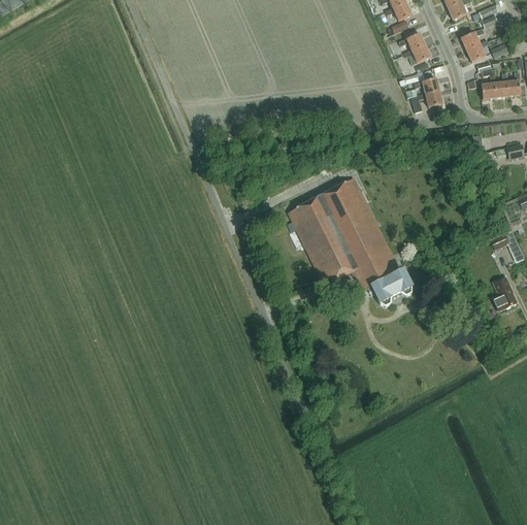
[(461,1),(448,6),(453,20),(466,13),(462,4),(470,1),(469,0),(460,0),(461,1)]
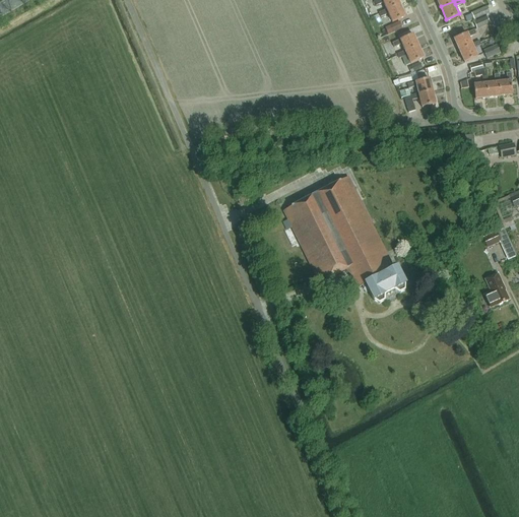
[(386,7),(379,10),(381,14),(388,11),(392,20),(405,14),(399,2),(387,7),(386,7)]
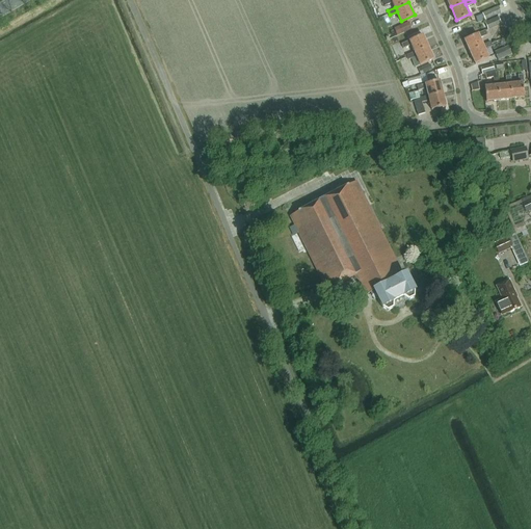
[(497,4),(482,10),(485,18),(500,10),(497,4)]
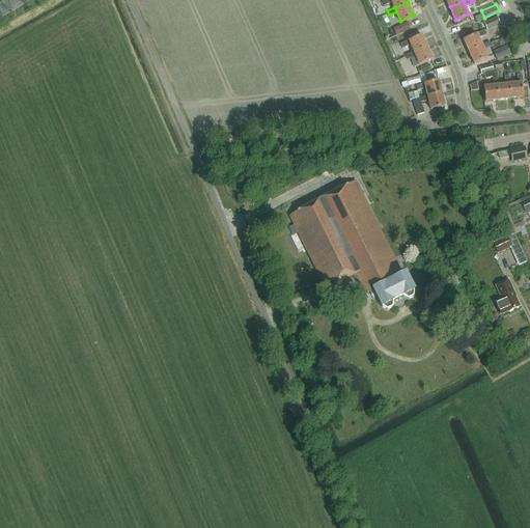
[(496,15),(483,20),(486,27),(499,22),(496,15)]
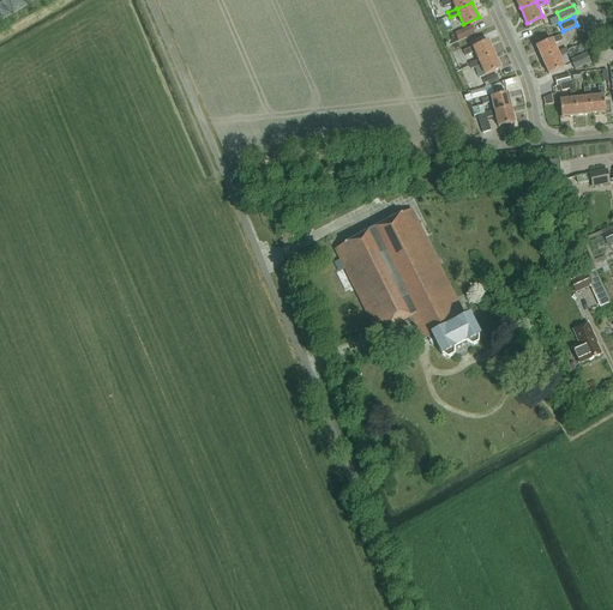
[(469,22),(461,26),(466,35),(474,31),(469,22)]
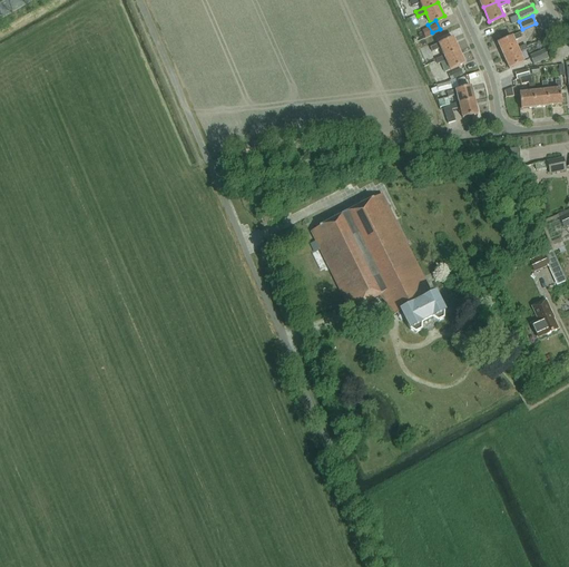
[(512,35),(498,40),(503,52),(518,47),(517,46),(513,38),(522,35),(520,30),(511,33),(512,35)]
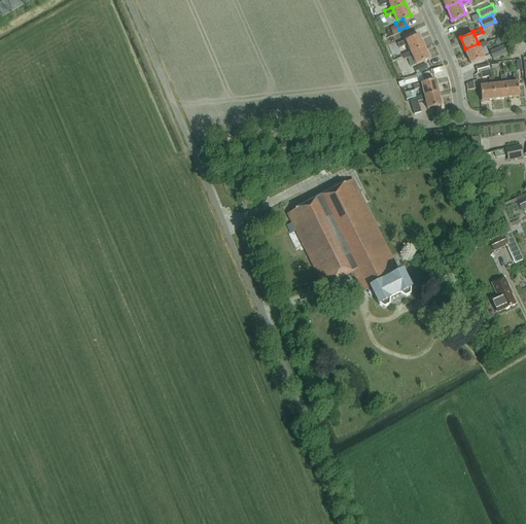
[(406,38),(397,41),(399,45),(407,42),(410,48),(411,49),(423,43),(419,33),(406,38)]
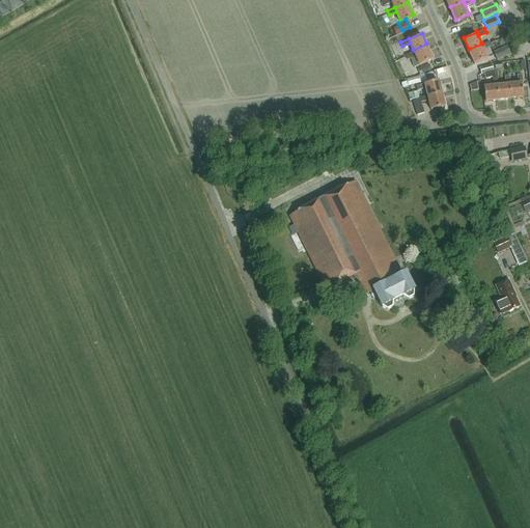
[(482,44),(469,49),(474,61),(487,56),(483,47),(492,44),(490,38),(481,43),(482,44)]
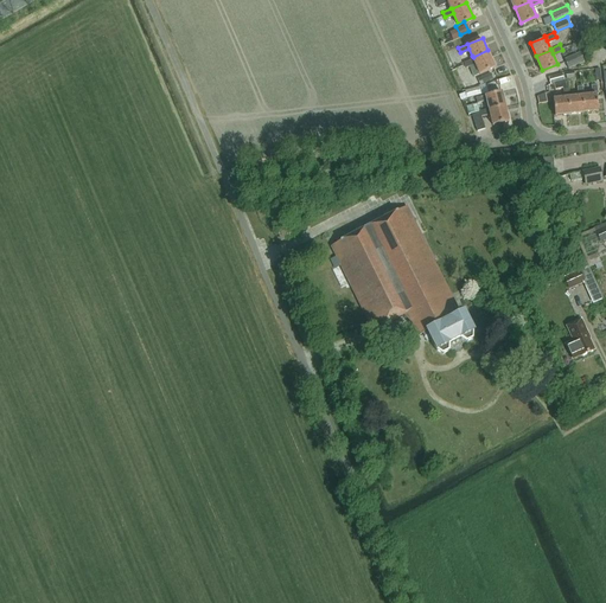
[(472,56),(464,61),(466,65),(474,62),(479,71),(495,65),(488,50),(473,57),(472,56)]
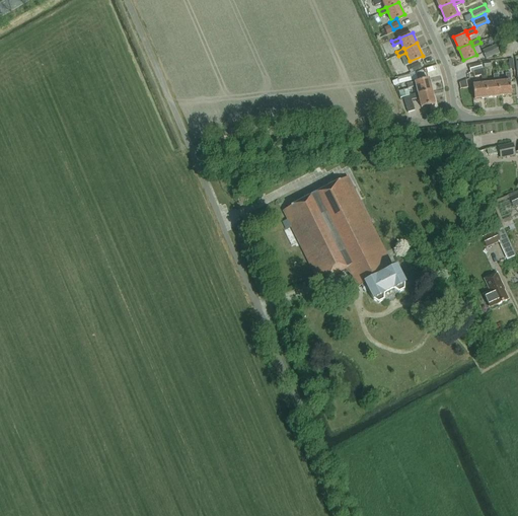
[(494,46),(483,51),(486,56),(498,50),(496,45),(494,46)]
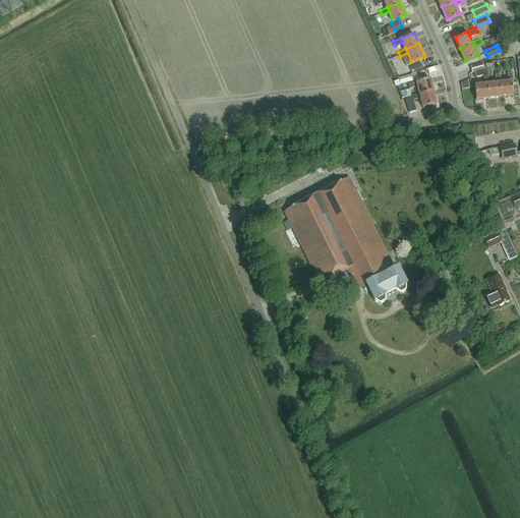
[(419,60),(408,65),(411,70),(421,66),(419,60)]
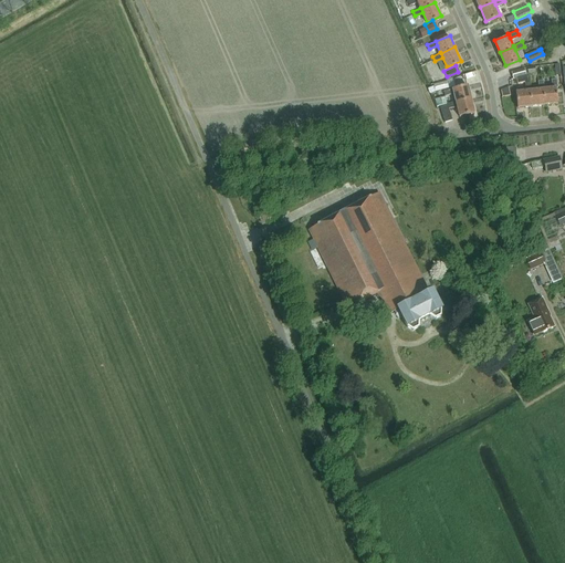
[(523,66),(510,70),(512,76),(525,73),(523,66)]
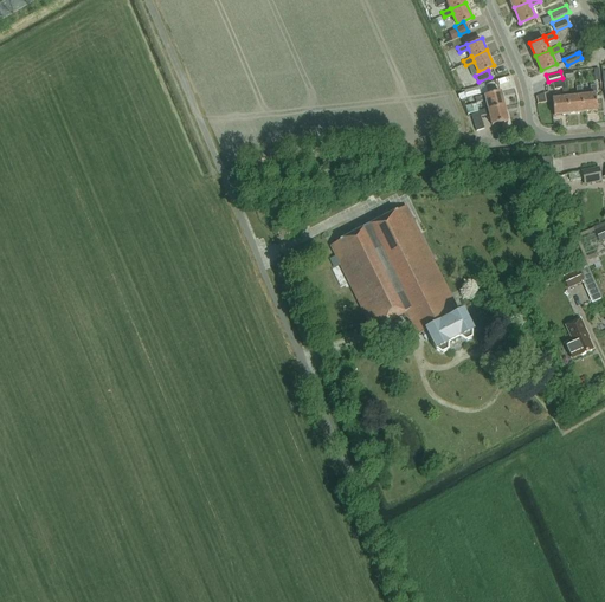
[(581,94),(583,110),(597,108),(596,92),(597,92),(596,82),(590,83),(591,92),(583,94),(581,94)]
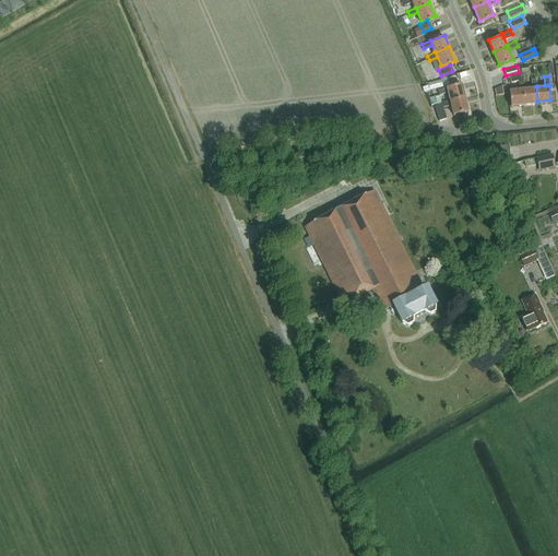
[(537,102),(536,86),(537,86),(536,77),(532,78),(533,86),(524,87),(523,87),(524,103),(537,102)]
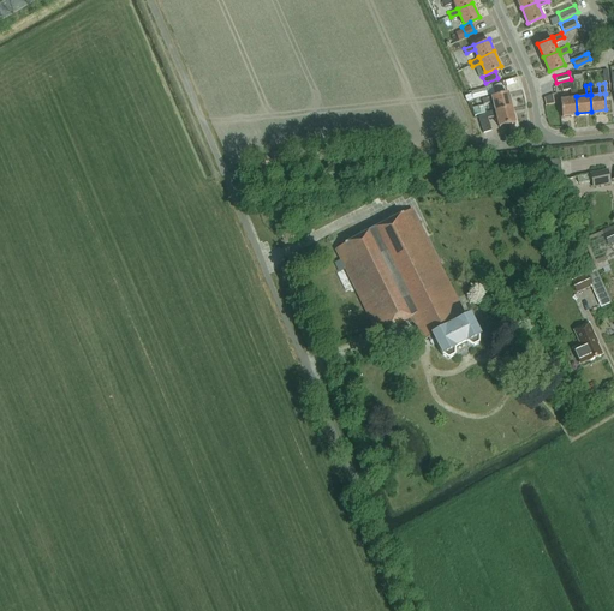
[(474,96),(487,93),(486,85),(472,90),(474,96)]
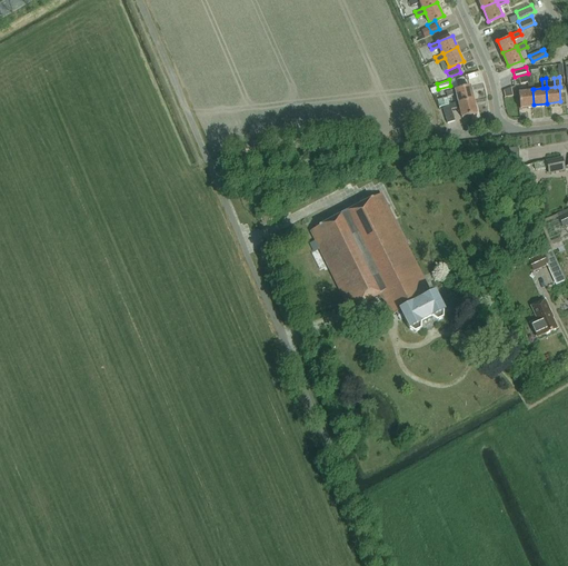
[(528,89),(518,90),(520,106),(534,105),(532,89),(534,89),(532,80),(528,80),(528,89)]
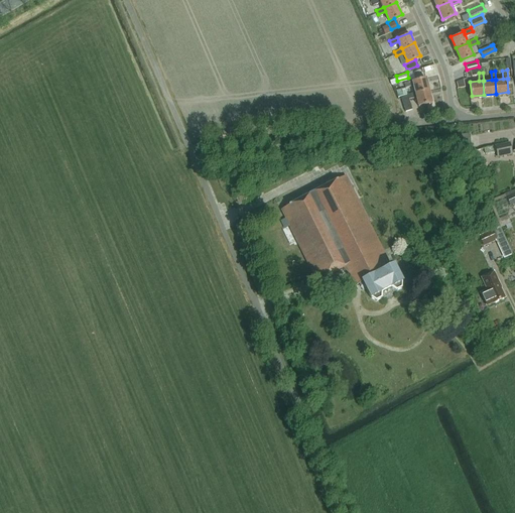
[(404,81),(403,81),(405,86),(413,83),(414,88),(415,91),(415,92),(429,89),(426,76),(412,80),(412,79),(404,81)]
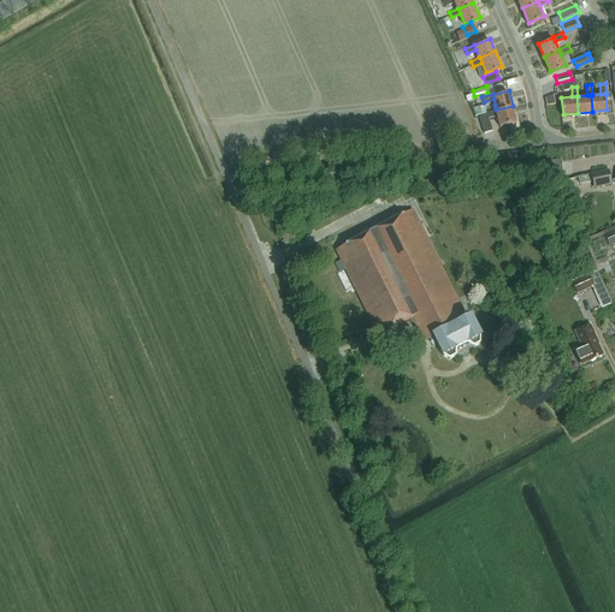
[(479,114),(478,114),(484,130),(491,129),(491,128),(488,116),(489,116),(497,113),(500,124),(516,120),(513,106),(496,110),(496,108),(488,111),(488,112),(479,114)]
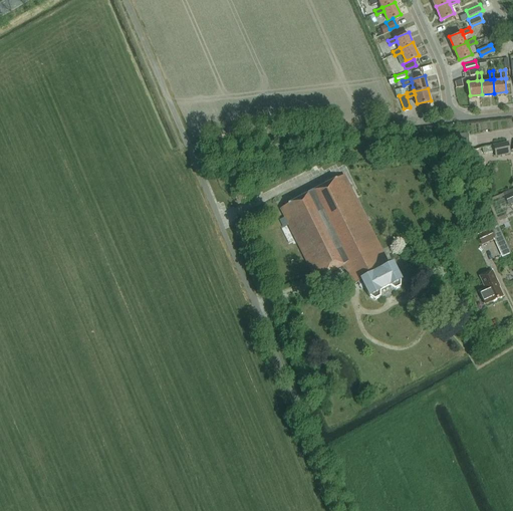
[(508,139),(492,142),(493,144),(494,149),(495,154),(510,151),(508,139)]
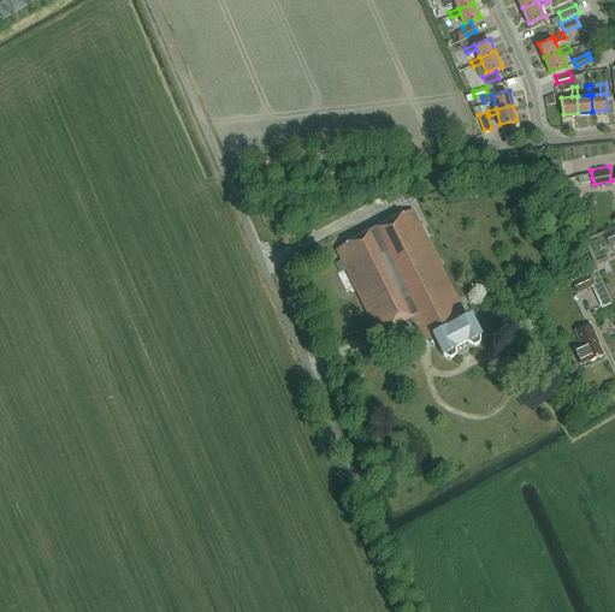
[(413,208),(336,248),(342,259),(347,268),(380,334),(411,320),(419,327),(426,340),(435,337),(443,354),(449,357),(480,340),(482,336),(472,315),(469,316),(467,310),(466,312),(441,263),(413,208)]
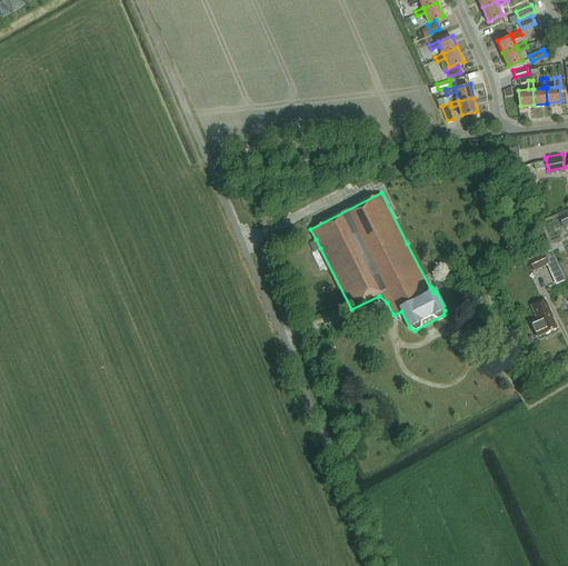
[(567,207),(557,212),(562,225),(567,222),(567,207)]
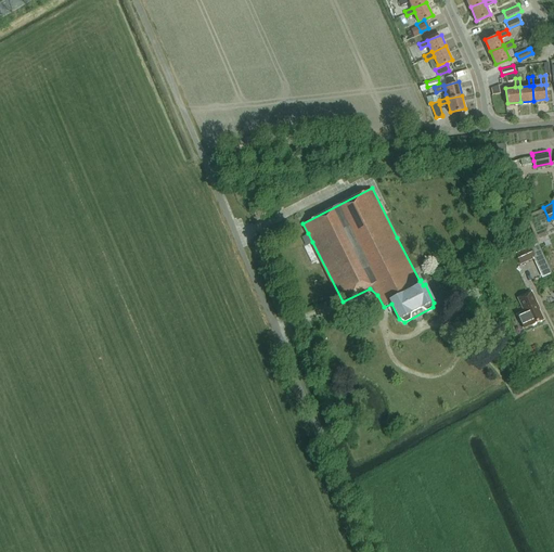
[(535,236),(530,239),(531,242),(537,240),(538,243),(548,239),(546,234),(550,233),(546,227),(532,232),(535,236)]
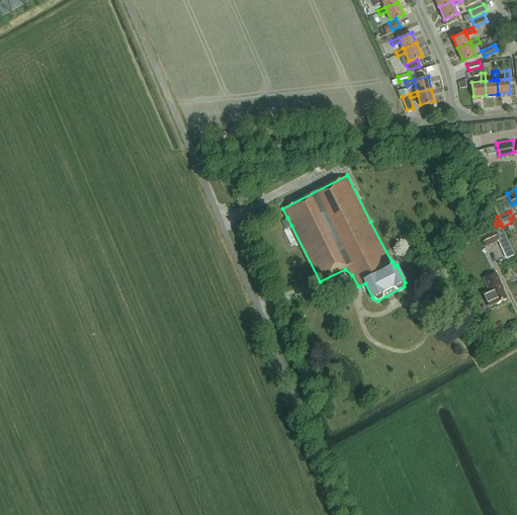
[(494,229),(481,235),(485,245),(497,239),(498,239),(494,229)]
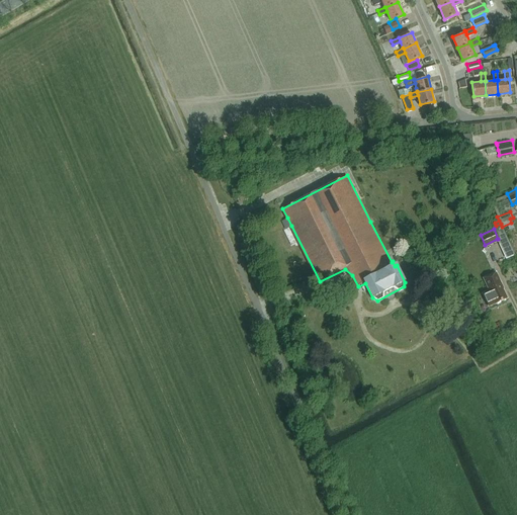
[(495,269),(482,275),(488,288),(483,291),(489,305),(495,302),(496,302),(507,296),(501,282),(495,269)]
